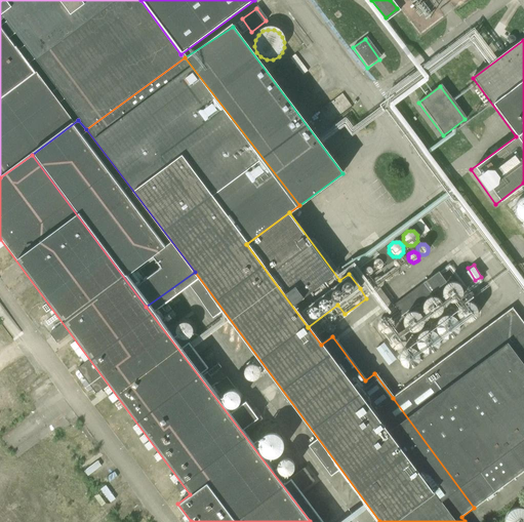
[(445,281),(437,271),(424,282),(432,292),(445,281)]
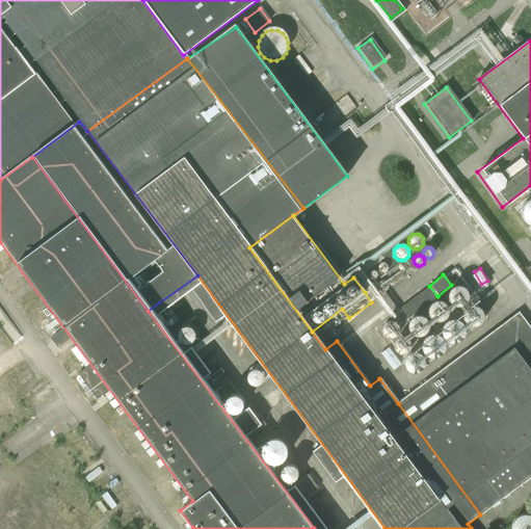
[(462,305),(465,302),(467,301),(468,298),(469,296),(469,293),(468,291),(467,289),(465,287),(462,286),(459,285),(457,285),(455,286),(453,287),(451,288),(449,290),(449,292),(448,295),(449,298),(450,300),(452,302),(454,305),(456,305),(459,306),(462,305)]
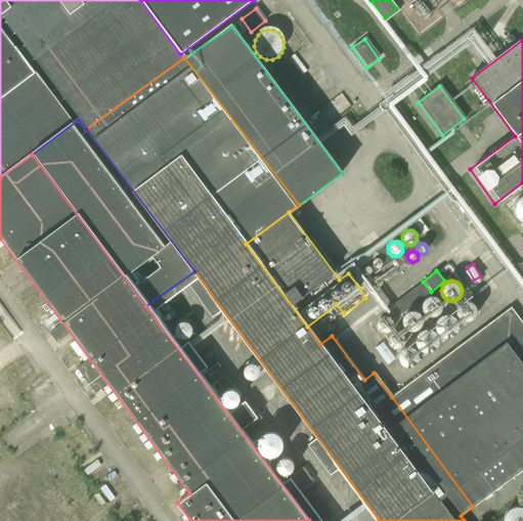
[(438,313),(440,310),(441,308),(442,306),(442,304),(441,301),(440,299),(438,297),(437,296),(434,295),(432,295),(430,295),(427,296),(425,297),(424,298),(422,300),(422,303),(421,305),(422,308),(423,311),(426,313),(429,315),(432,315),(436,314),(438,313)]
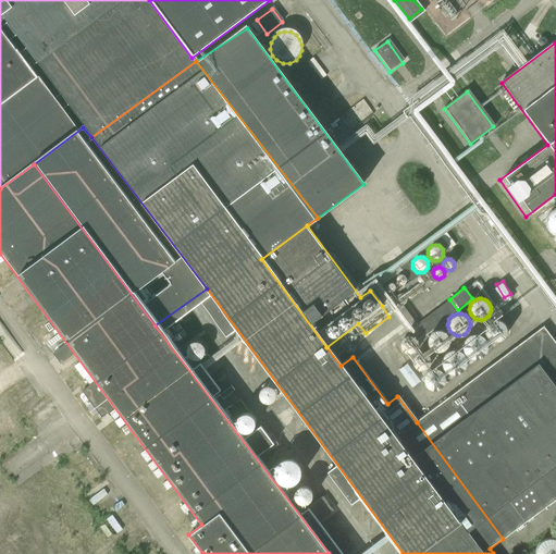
[(491,342),(495,343),(498,342),(502,341),(504,339),(505,335),(506,332),(506,329),(505,325),(503,323),(499,321),(497,320),(494,320),(491,321),(487,323),(485,325),(484,329),(483,331),(484,333),(484,336),(487,340),(489,341),(491,342)]
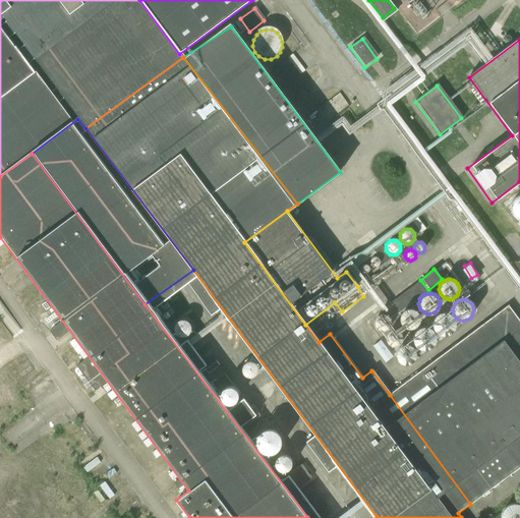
[(507,308),(390,395),(470,504),(519,466),(519,324),(508,307),(507,308)]
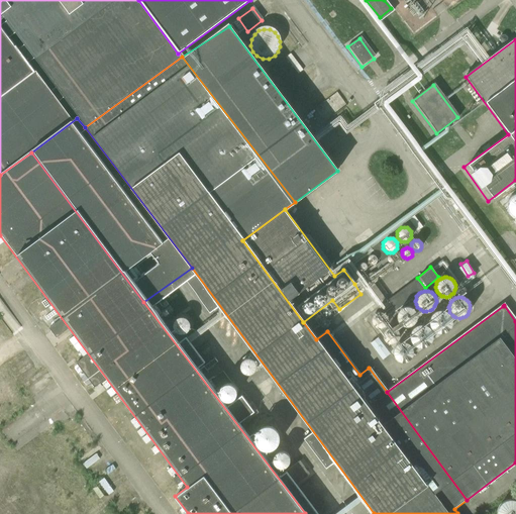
[(412,324),(414,322),(416,320),(416,318),(416,315),(416,313),(415,311),(414,309),(412,307),(410,306),(407,306),(405,306),(402,307),(401,308),(399,309),(398,311),(397,314),(396,316),(397,319),(398,322),(401,324),(403,325),(406,326),(410,325),(412,324)]
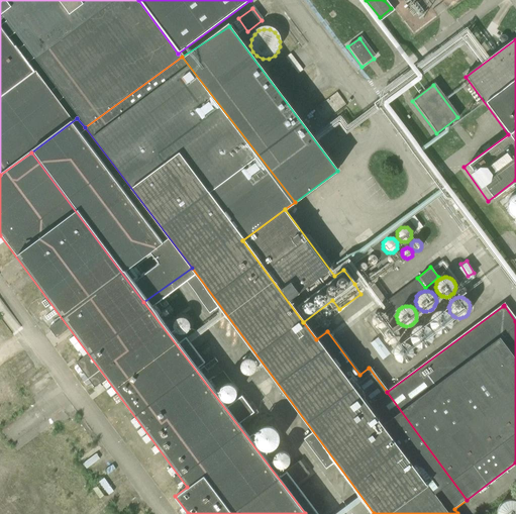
[(388,324),(388,320),(388,317),(386,314),(383,312),(380,311),(376,312),(373,314),(372,317),(371,320),(372,323),(373,326),(376,328),(380,329),(383,328),(386,326),(388,324)]
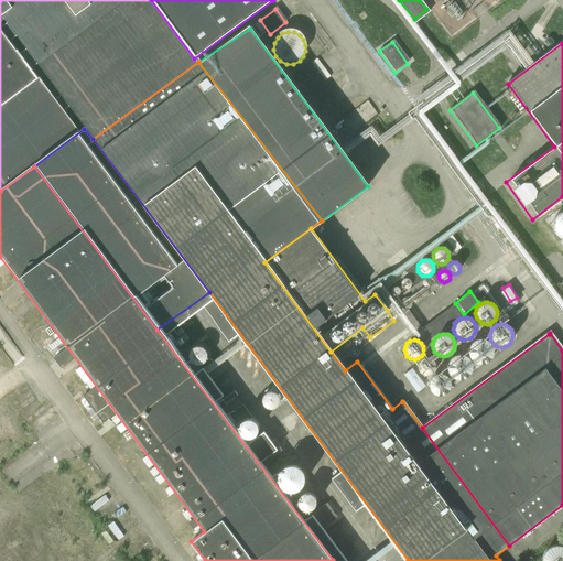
[(485,364),(487,363),(490,360),(491,358),(493,355),(494,352),(493,349),(491,346),(489,344),(487,342),(484,341),(482,341),(478,341),(475,342),(473,344),(471,346),(469,349),(469,353),(469,356),(471,358),(473,360),(475,363),(478,364),(482,365),(485,364)]
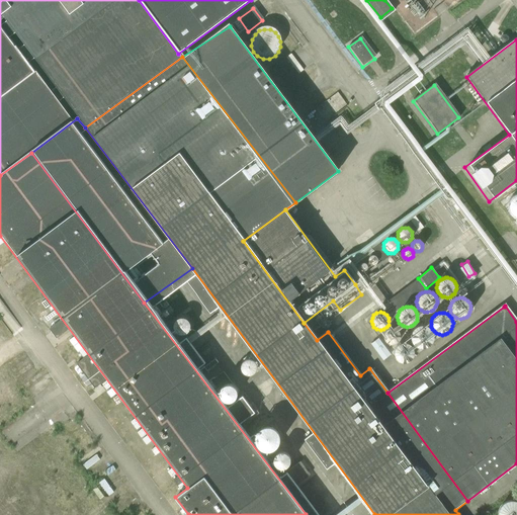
[(427,347),(430,345),(432,343),(433,340),(433,338),(433,335),(432,333),(431,330),(429,328),(426,327),(424,326),(421,326),(418,327),(416,328),(414,330),(412,332),(411,335),(411,337),(411,340),(413,343),(415,346),(418,348),(421,348),(424,348),(427,347)]
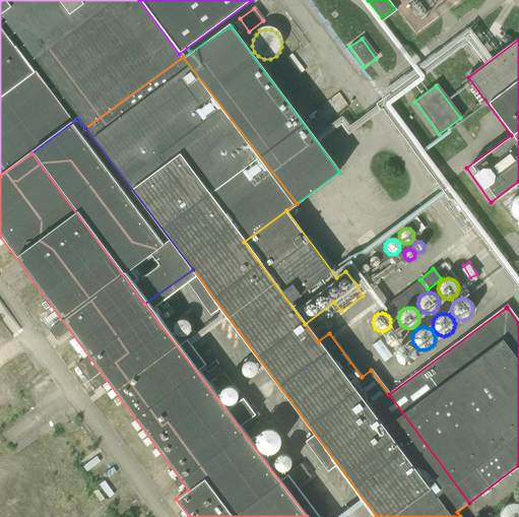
[(401,341),(402,338),(401,334),(399,332),(396,330),(393,329),(389,330),(387,331),(385,334),(384,338),(385,341),(386,344),(389,346),(393,346),(396,346),(399,344),(401,341)]
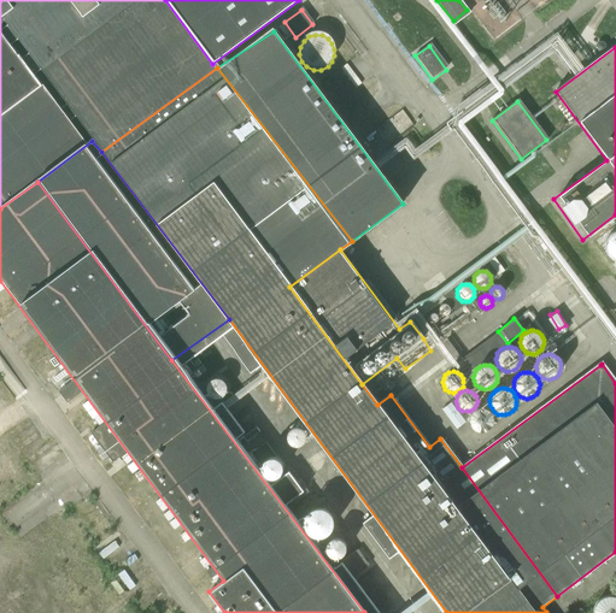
[(447,406),(436,413),(449,430),(459,422),(447,406)]
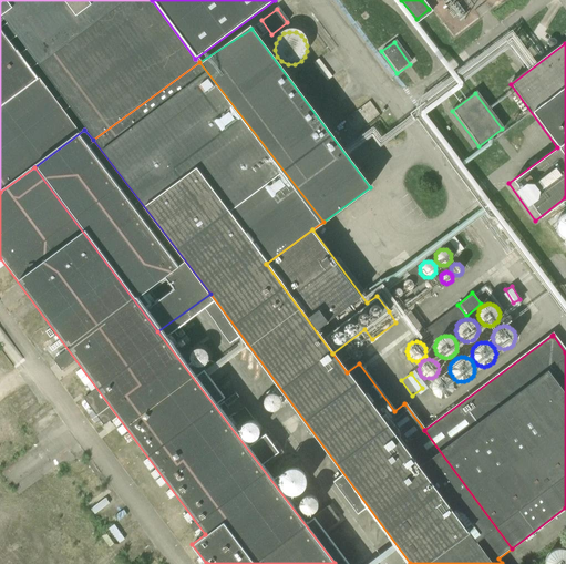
[(451,391),(452,388),(451,383),(449,380),(445,378),(441,377),(438,378),(433,380),(431,383),(431,388),(431,391),(433,395),(438,397),(441,398),(445,397),(449,395),(451,391)]
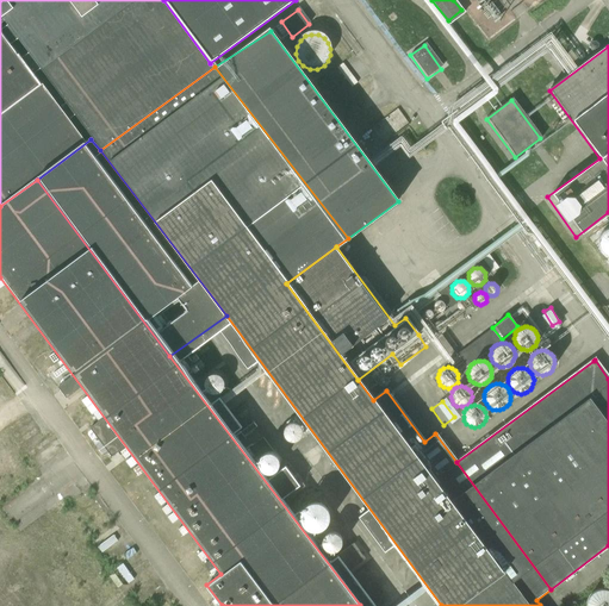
[(16,523),(55,495),(43,479),(4,506),(16,523)]
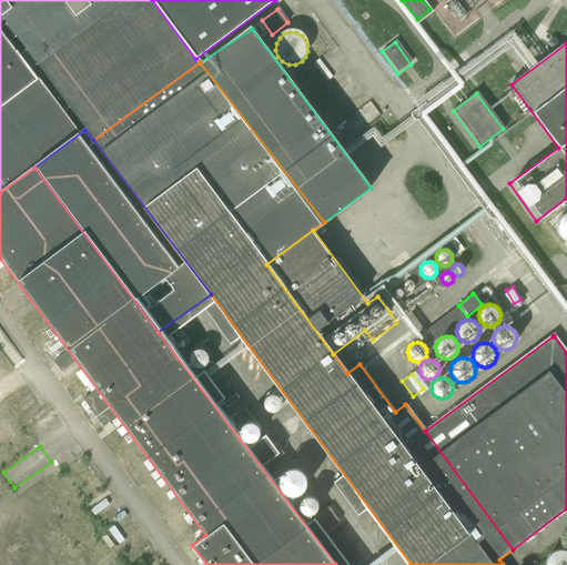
[(70,452),(43,467),(50,480),(78,463),(70,452)]
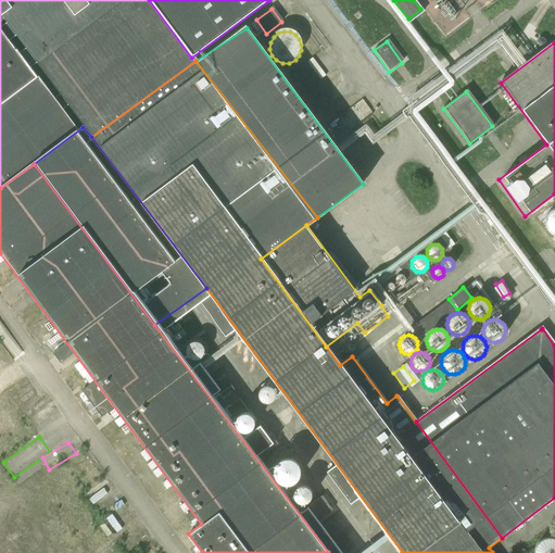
[(86,495),(95,505),(108,493),(103,489),(110,484),(105,478),(86,495)]
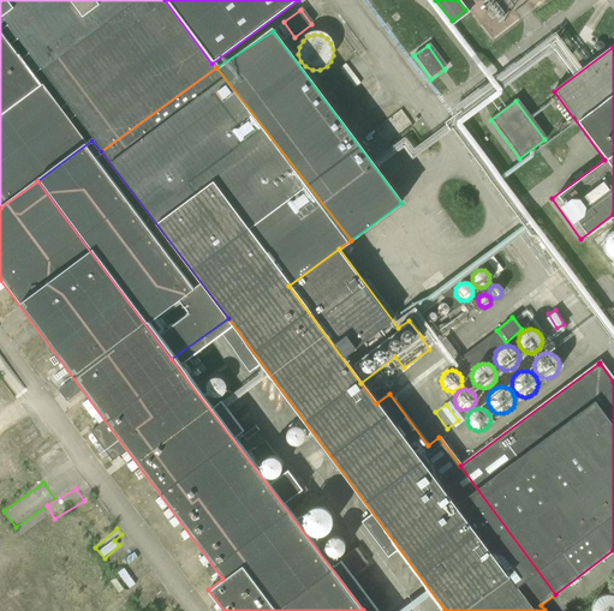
[(125,568),(119,571),(129,586),(133,583),(125,568)]
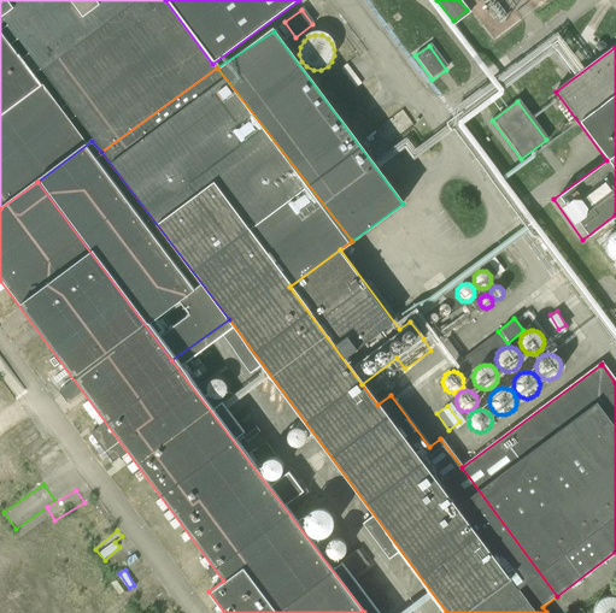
[(615,612),(615,597),(611,597),(609,597),(605,599),(603,600),(600,602),(598,605),(597,607),(596,609),(596,612),(615,612)]
